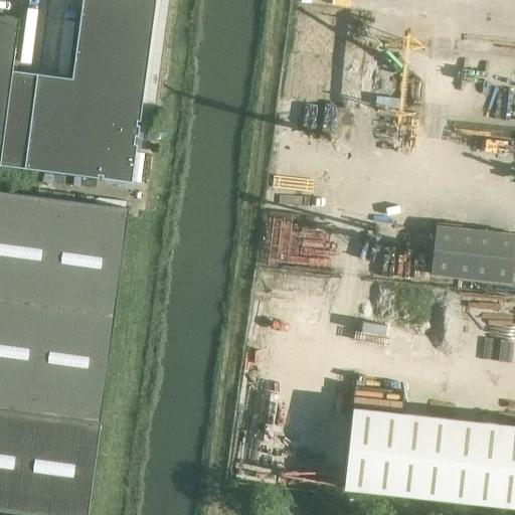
[(37,72),(24,167),(98,177),(99,174),(103,174),(102,177),(105,177),(132,181),(137,144),(134,143),(135,135),(138,135),(138,131),(139,125),(136,125),(137,120),(140,120),(156,0),(82,0),(72,77),(55,75),(37,72)]
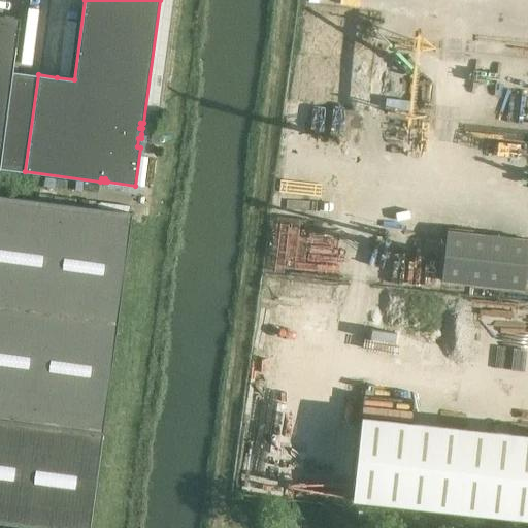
[(0,15),(0,167),(0,168),(25,171),(38,74),(13,71),(17,44),(20,19),(0,15)]
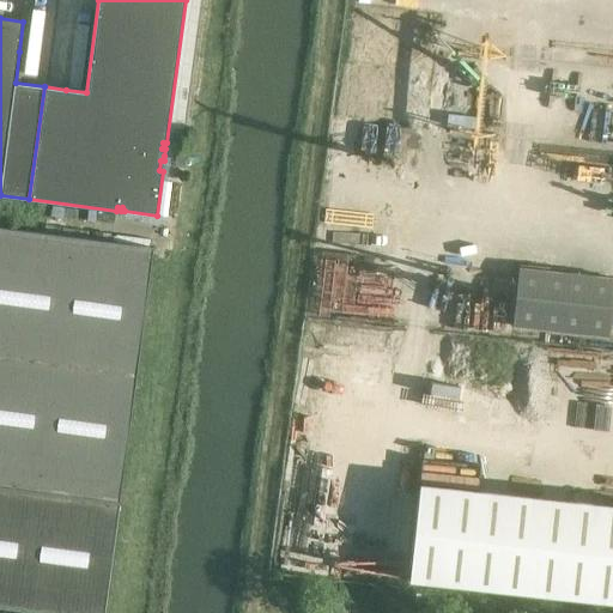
[(443,71),(350,60),(333,201),(426,212),(443,71)]
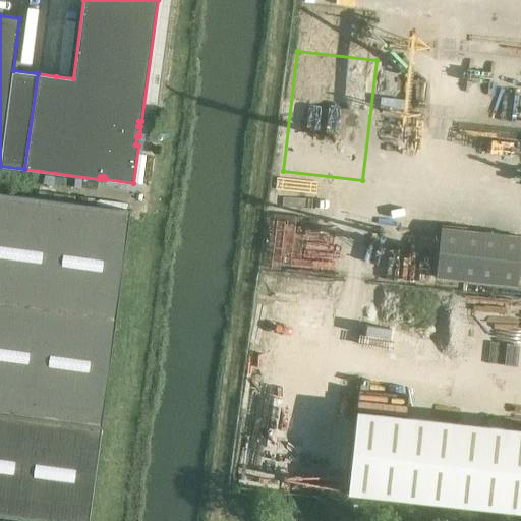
[(0,516),(37,520),(89,520),(130,211),(0,192),(0,516)]
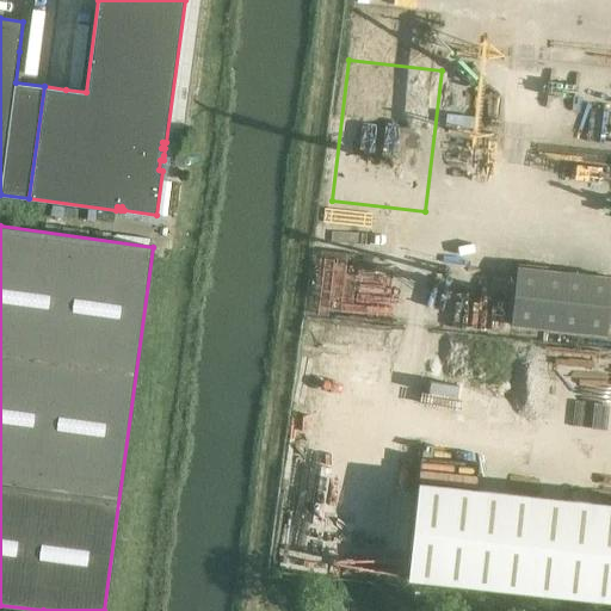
[(610,278),(517,267),(511,325),(606,335),(610,292),(610,278)]
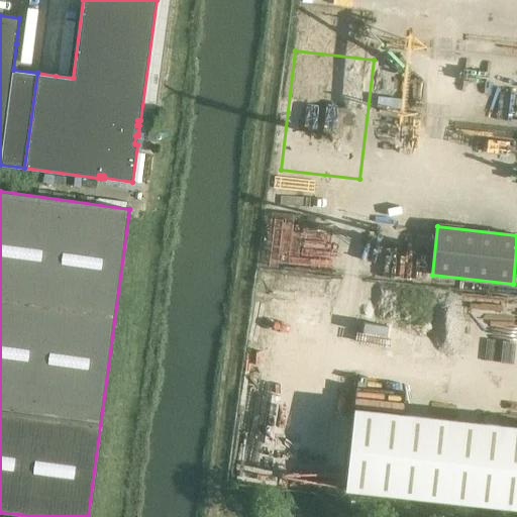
[(344,489),(349,490),(516,507),(516,426),(353,409),(344,489)]
